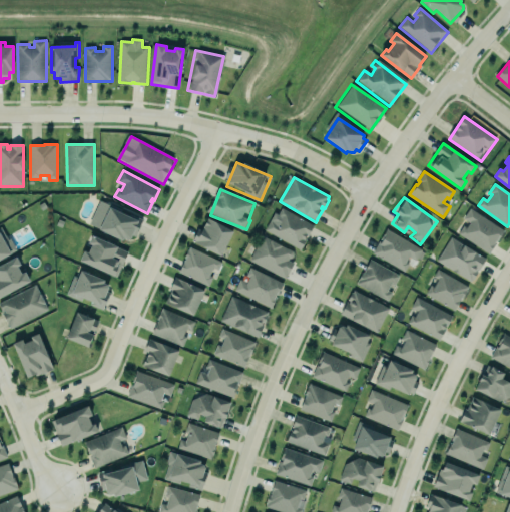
[(91,226),(133,245),(143,222),(101,203),(91,226)]
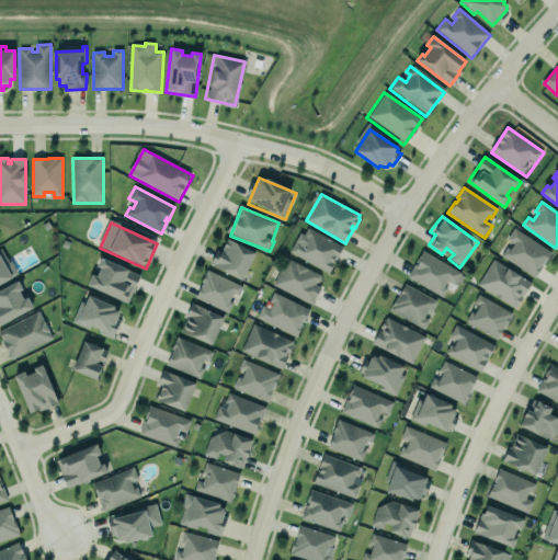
[(308,228),(343,248),(337,260),(334,259),(333,261),(336,262),(329,274),(289,252),(296,239),(297,240),(300,233),(304,236),(308,228)]
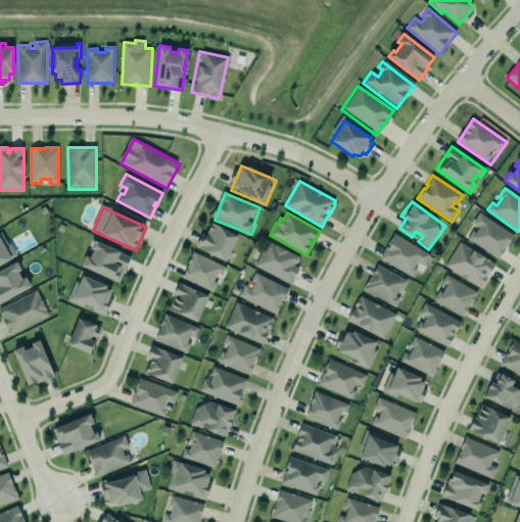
[(479,212),(515,235),(508,246),(506,245),(505,247),(506,248),(499,259),(468,239),(473,231),(476,233),(479,228),(472,224),(479,212)]
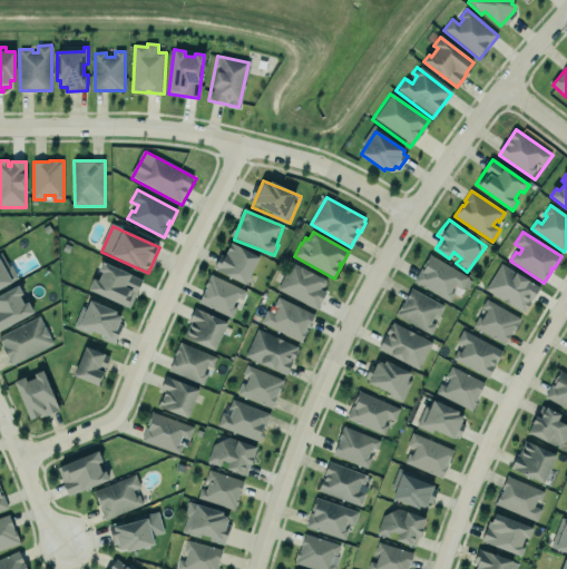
[(261,256),(228,244),(218,273),(250,285),(261,256)]
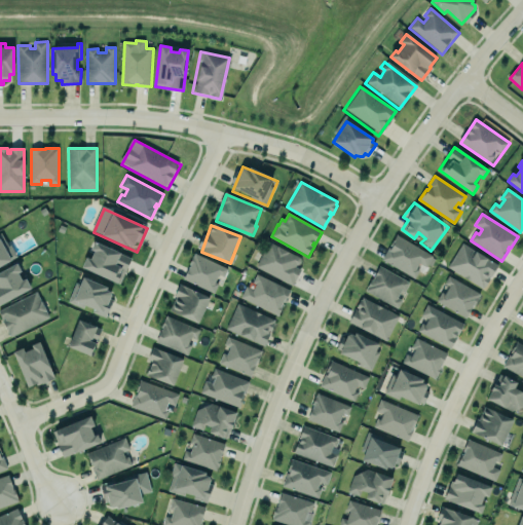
[(0,268),(17,259),(6,236),(0,239),(0,268)]
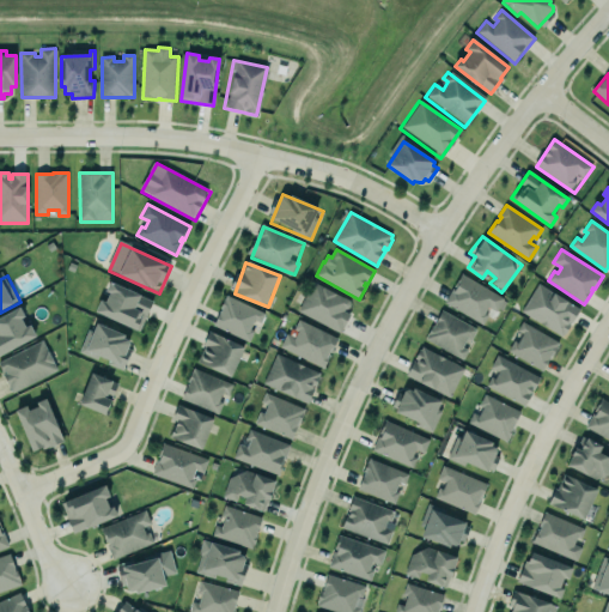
[(492,309),(504,314),(510,300),(461,277),(448,307),(486,325),(492,309)]
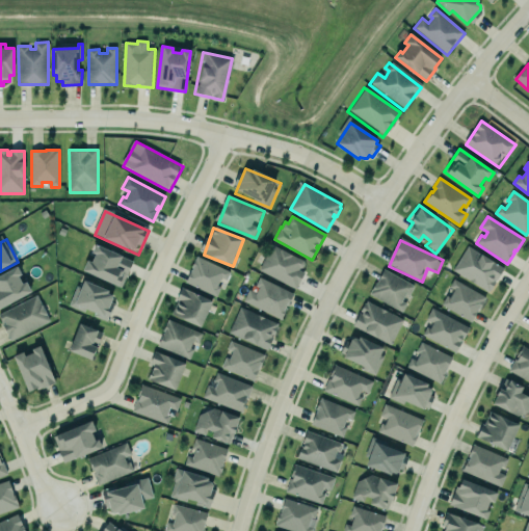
[(95,244),(133,262),(121,288),(82,270),(87,261),(90,262),(95,255),(91,254),(95,244)]
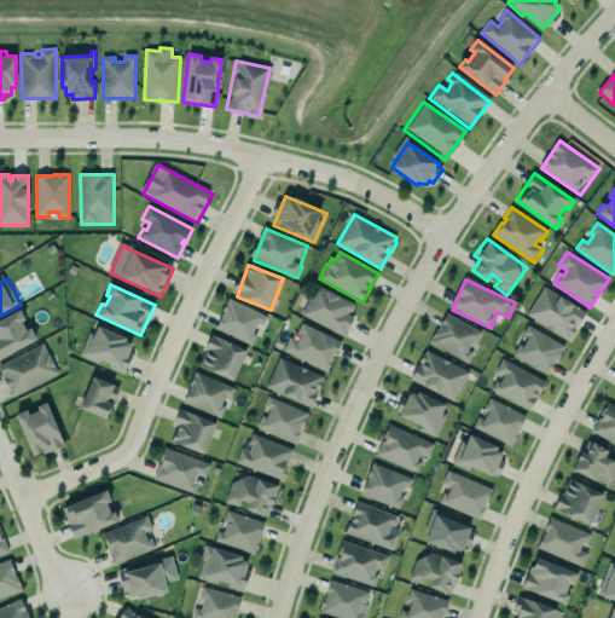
[(317,286),(353,304),(354,309),(352,311),(348,313),(347,313),(354,317),(344,336),(301,315),(317,286)]
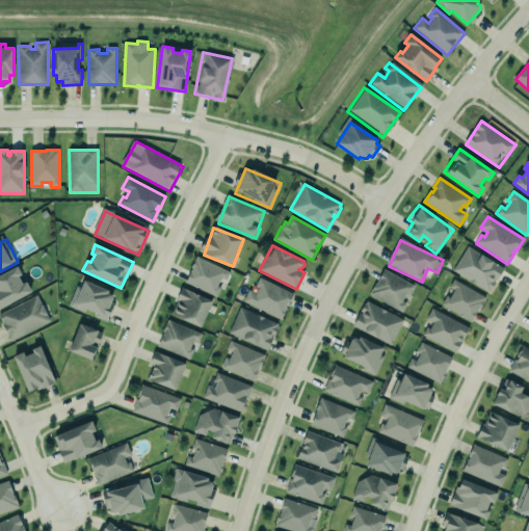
[(506,269),(469,247),(455,272),(492,293),(506,269)]
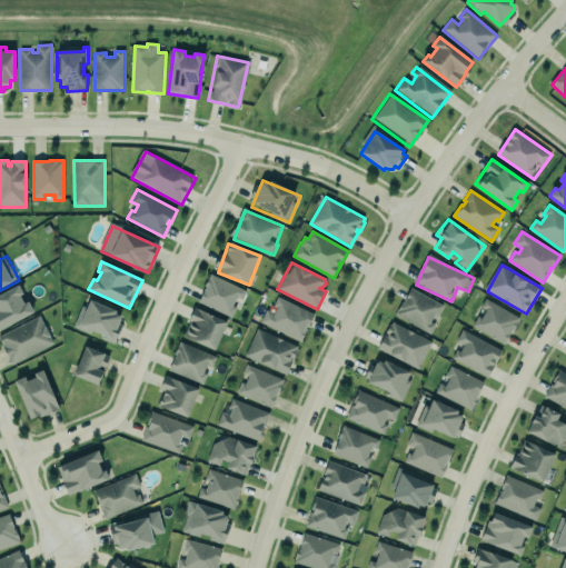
[(208,277),(198,301),(229,315),(239,290),(208,277)]
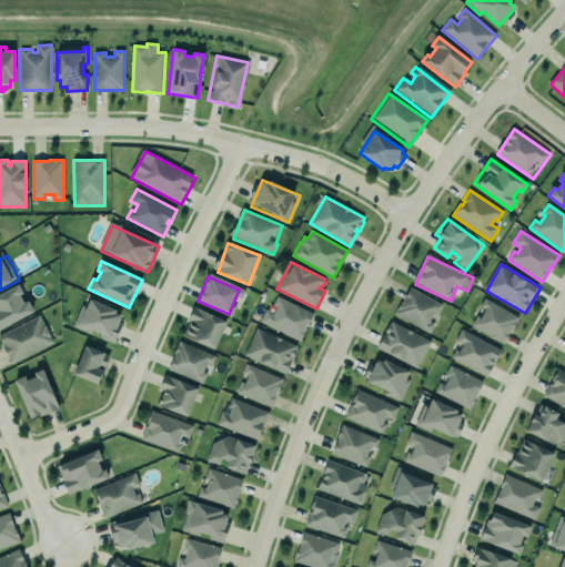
[(0,295),(19,285),(23,295),(20,297),(24,304),(29,302),(34,313),(0,331),(0,295)]
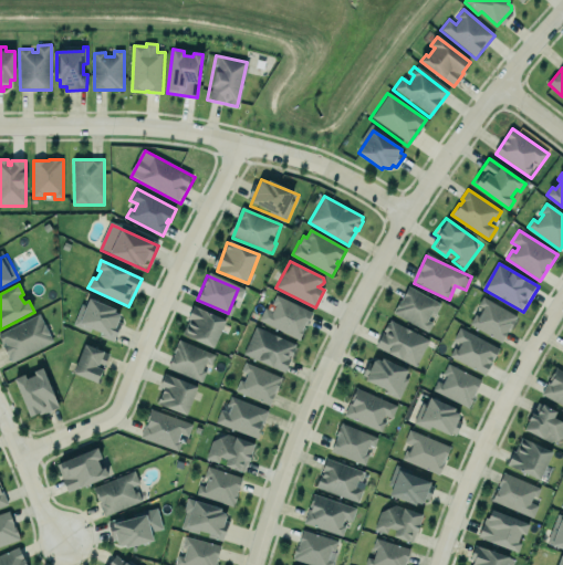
[(394,314),(410,285),(446,305),(430,335),(394,314)]
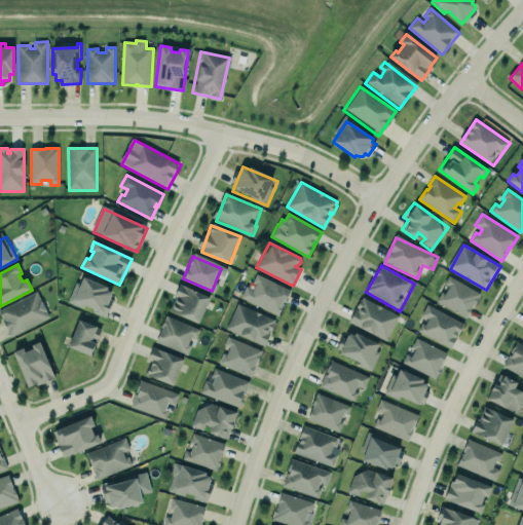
[(256,274),(291,291),(286,304),(283,303),(282,307),(278,309),(282,310),(278,316),(240,298),(246,287),(253,290),(255,285),(252,283),(256,274)]
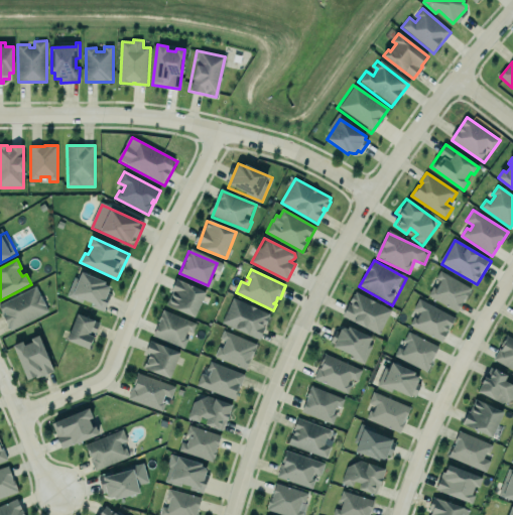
[(103,311),(106,306),(111,295),(107,293),(109,289),(108,287),(104,285),(105,283),(82,273),(79,279),(75,278),(67,296),(82,302),(83,300),(92,303),(91,306),(103,311)]
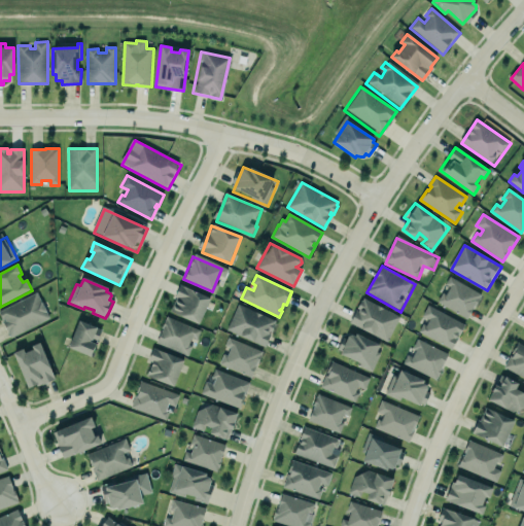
[(440,306),(470,319),(483,293),(451,279),(440,306)]
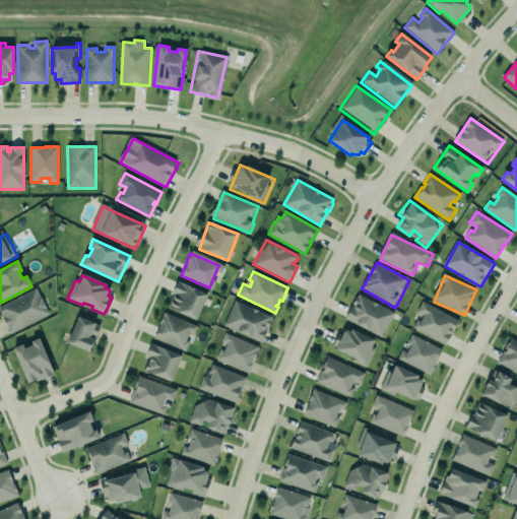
[(175,278),(207,292),(195,319),(169,308),(174,295),(169,293),(175,278)]
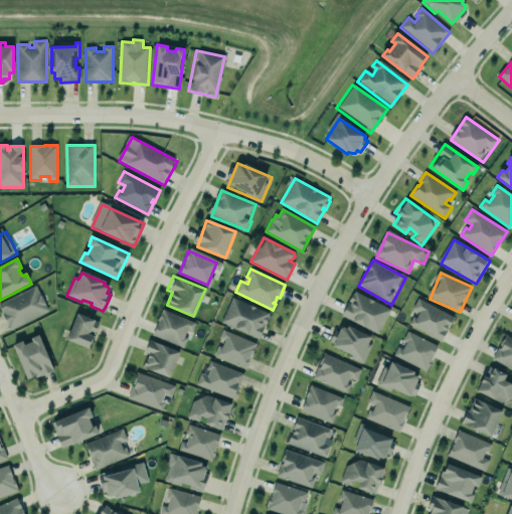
[(0,305),(0,307),(3,313),(4,313),(5,314),(3,315),(10,330),(48,311),(41,296),(39,296),(40,294),(36,287),(0,305)]
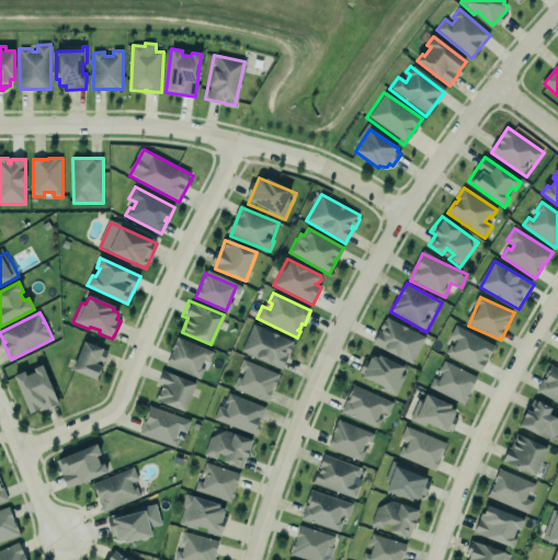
[(387,318),(386,320),(385,320),(373,343),(412,364),(425,338),(387,318)]
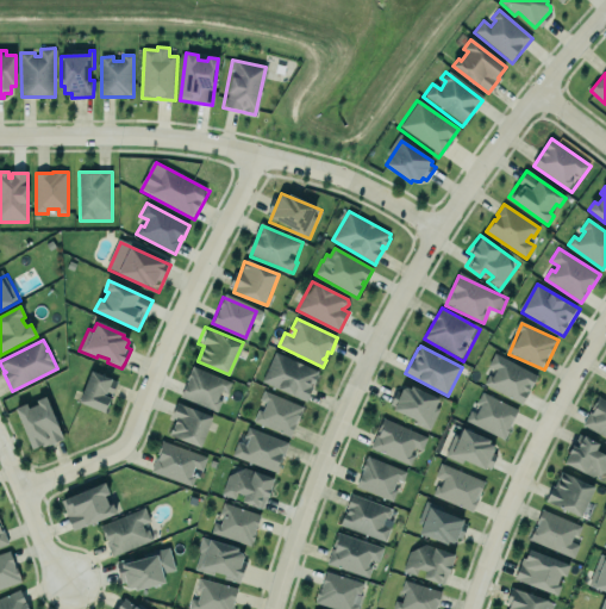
[(262,381),(275,352),(319,372),(317,374),(319,376),(314,385),(311,384),(311,385),(313,387),(306,402),(262,381)]
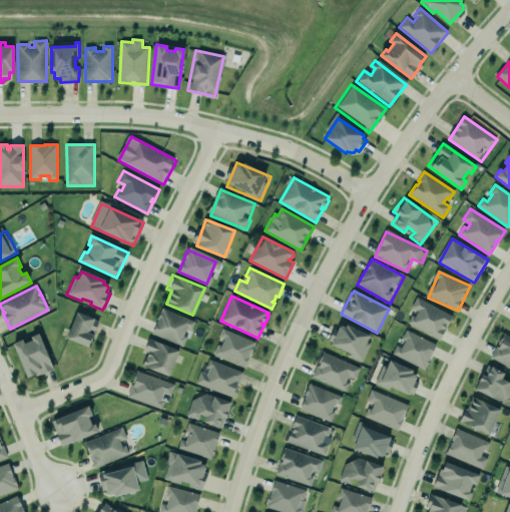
[(417,297),(453,316),(448,325),(446,324),(444,329),(446,330),(440,341),(408,323),(412,315),(415,317),(418,311),(411,308),(417,297)]
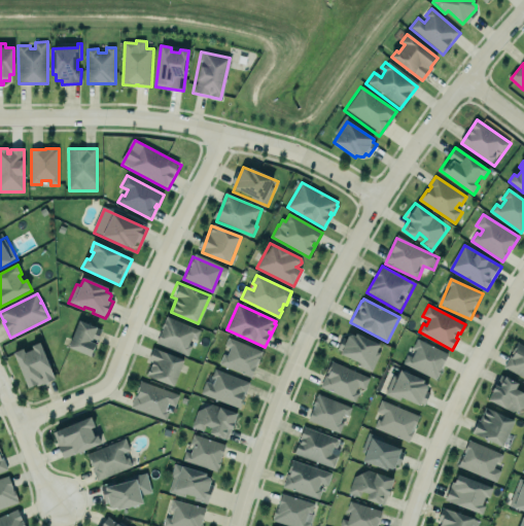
[(166,316),(201,330),(197,340),(191,338),(188,345),(193,347),(188,356),(156,343),(163,329),(161,328),(166,316)]
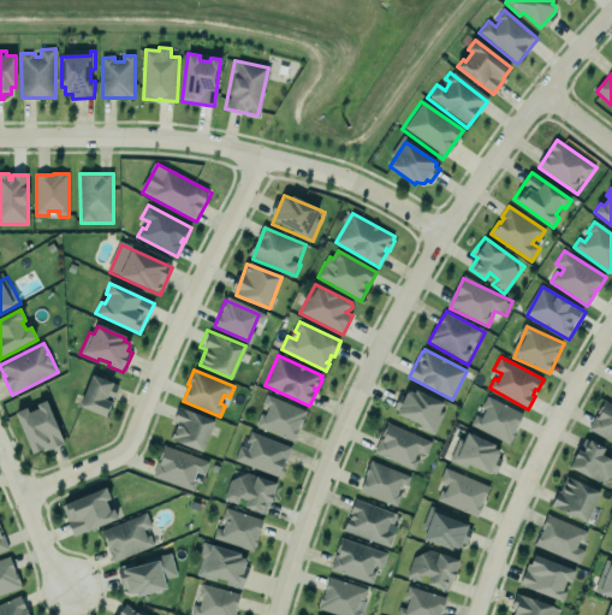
[(93,376),(118,386),(113,401),(106,398),(105,401),(112,403),(106,418),(79,407),(93,376)]
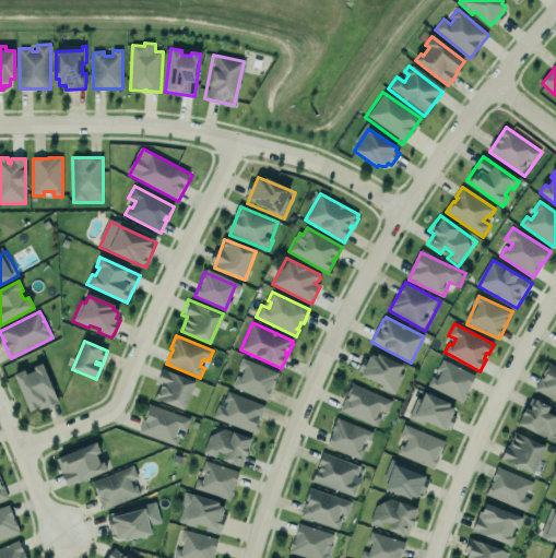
[(397,393),(407,368),(370,352),(359,377),(397,393)]
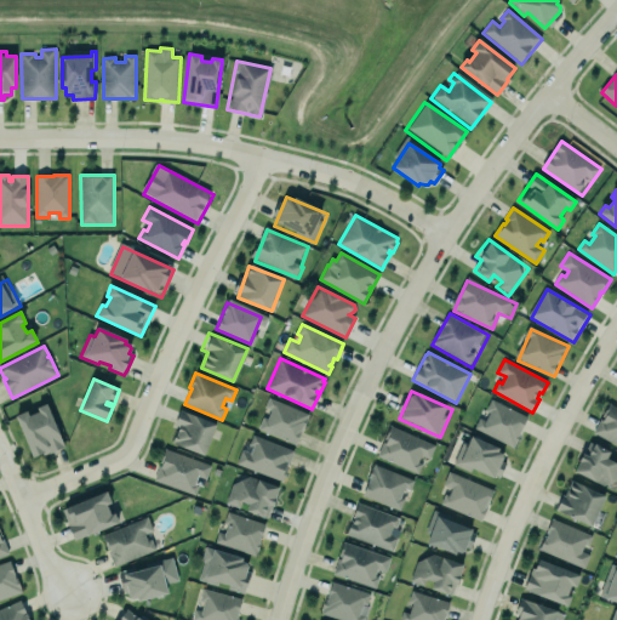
[(269,398),(309,414),(296,445),(258,430),(264,417),(268,419),(272,410),(266,408),(269,398)]
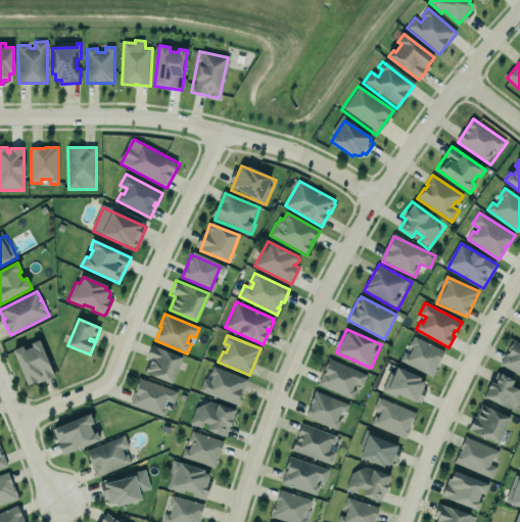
[(414,336),(444,351),(437,366),(439,366),(433,378),(400,361),(405,352),(410,354),(413,347),(409,345),(414,336)]
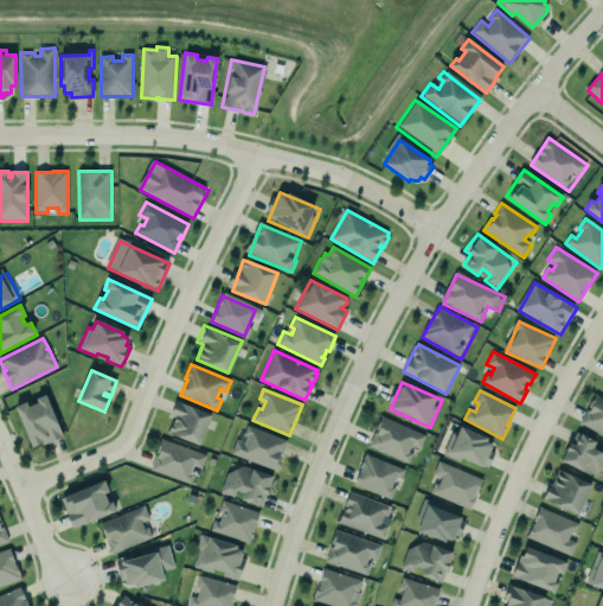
[(596,394),(602,397),(602,435),(581,423),(596,394)]
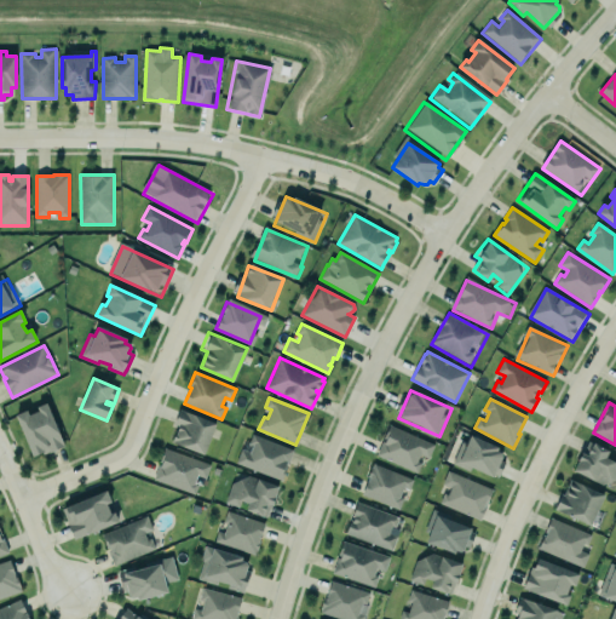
[(15,416),(27,412),(28,417),(38,412),(36,408),(46,403),(64,447),(44,456),(42,453),(32,458),(15,416)]
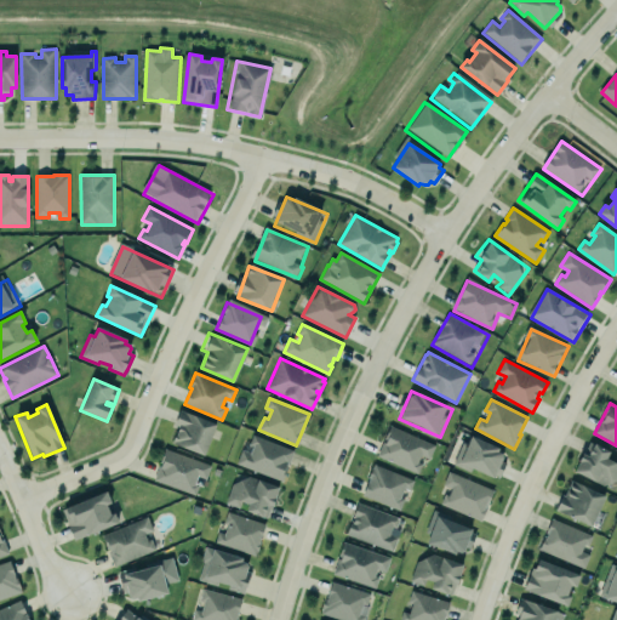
[(180,410),(216,425),(204,458),(172,444),(178,430),(173,427),(180,410)]
